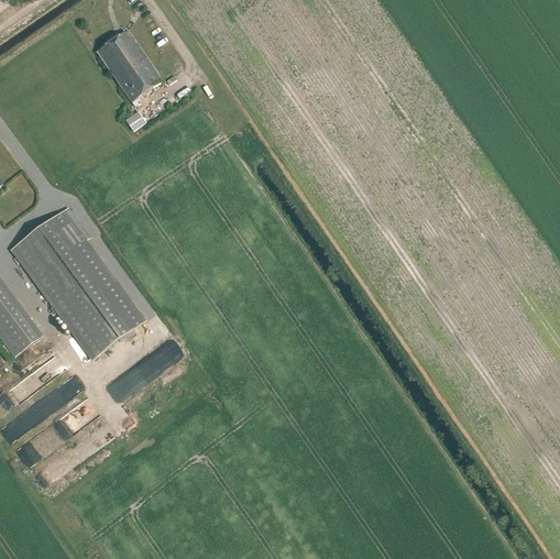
[(125,29),(95,50),(129,100),(160,79),(125,29)]
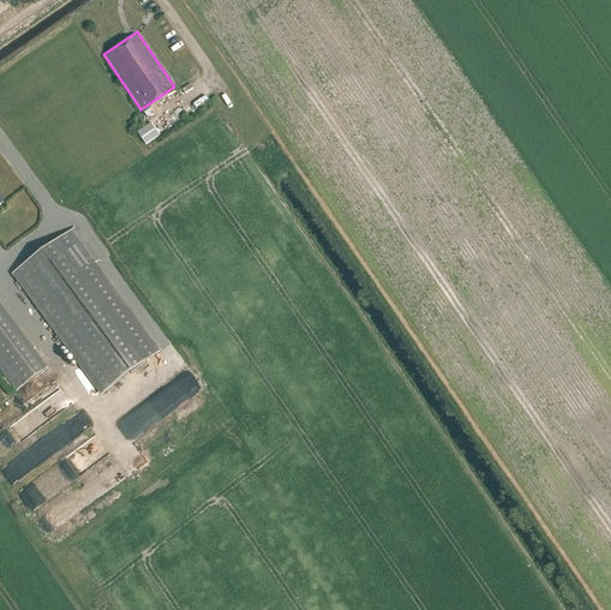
[(135,129),(143,141),(157,131),(149,119),(135,129)]
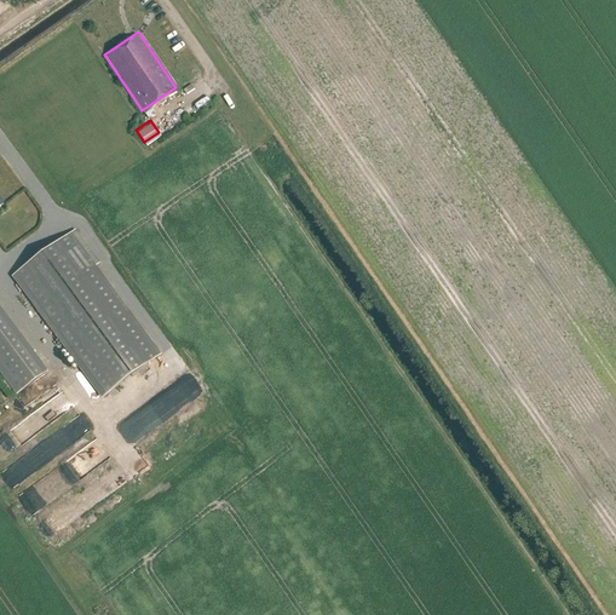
[(10,272),(99,394),(156,351),(91,263),(96,259),(72,228),(10,272)]
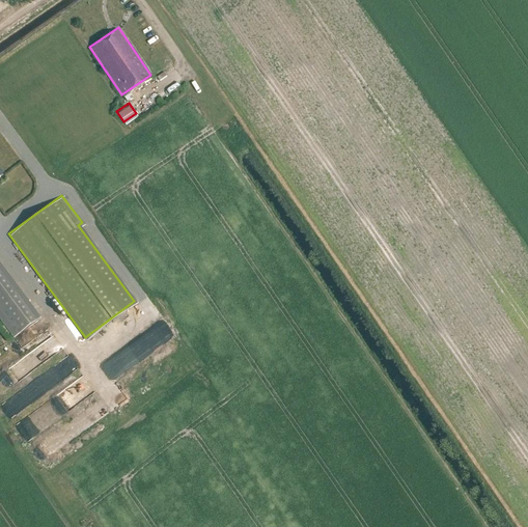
[(0,320),(11,335),(37,315),(0,264),(0,320)]
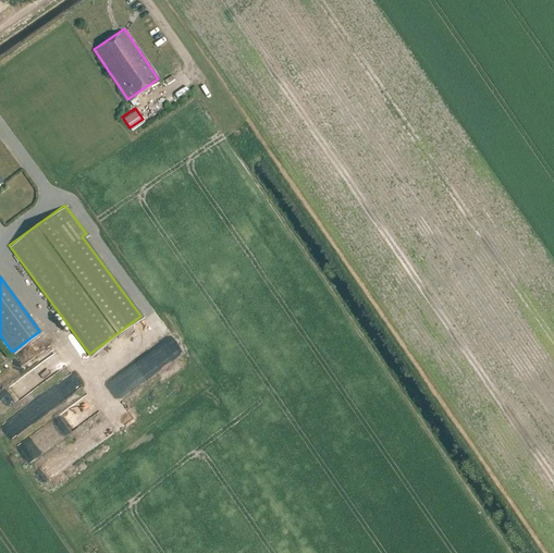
[(61,359),(32,378),(36,385),(65,368),(61,359)]
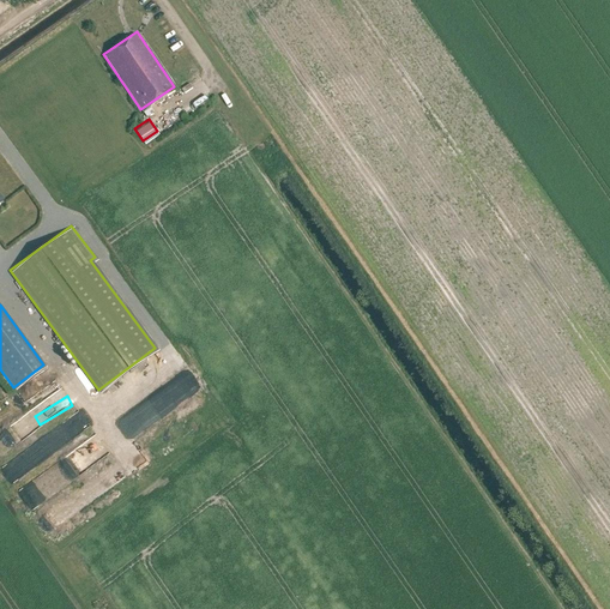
[(24,498),(59,481),(52,466),(17,483),(24,498)]
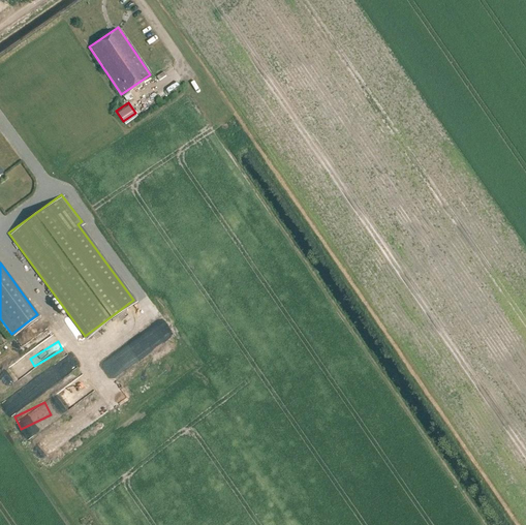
[(31,439),(38,451),(54,441),(48,429),(31,439)]
